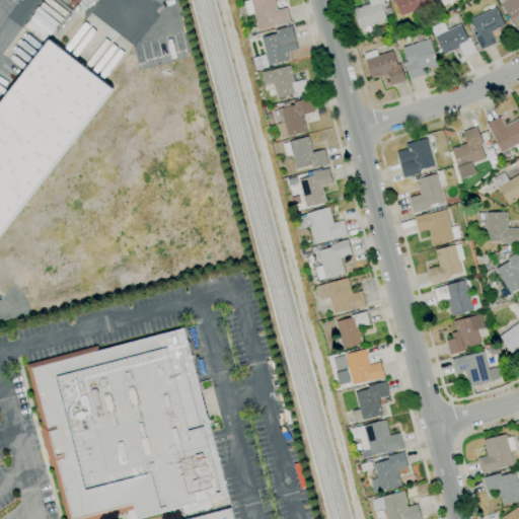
[(258,30),(253,12),(247,14),(244,1),(248,0),(274,0),(277,10),(287,7),(291,22),(258,30)]
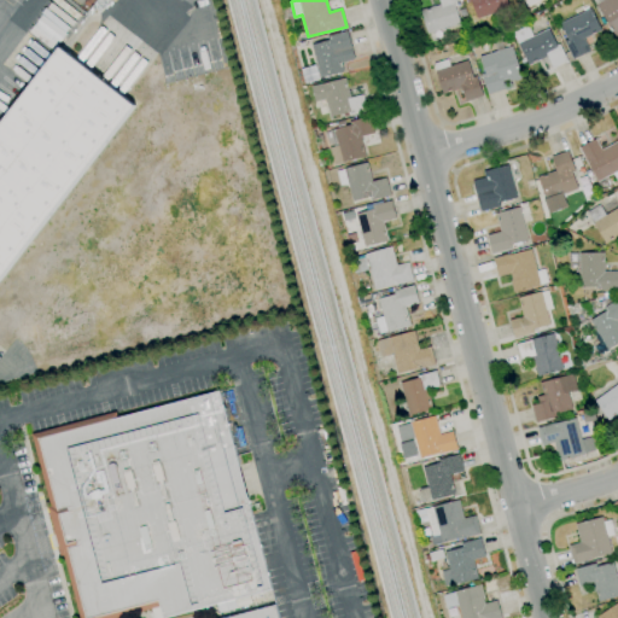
[(427,34),(420,10),(426,9),(426,10),(430,10),(430,7),(432,7),(430,0),(454,0),(458,9),(456,10),(460,24),(427,34)]
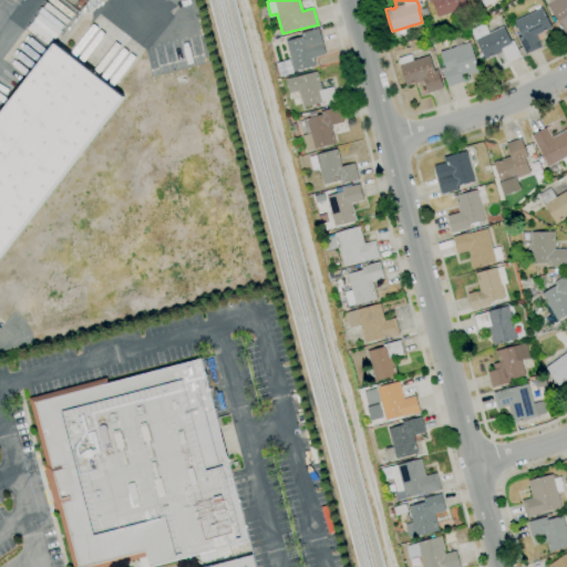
[(437,18),(432,2),(429,3),(426,0),(464,0),(467,8),(437,18)]
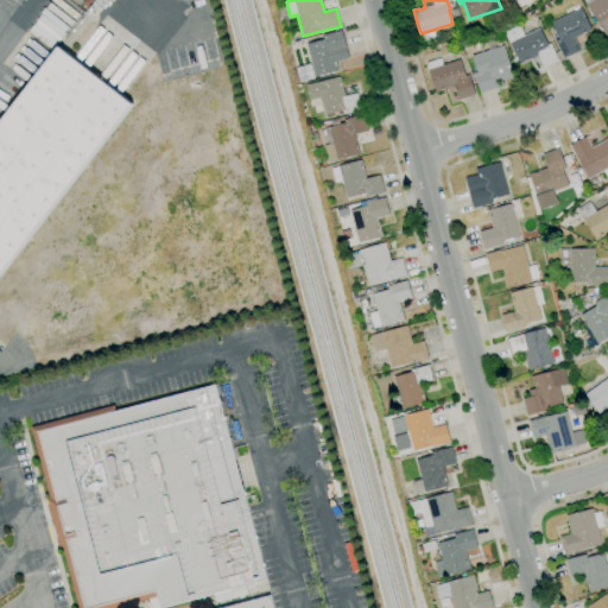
[(607,37),(607,38),(581,0),(607,0),(607,37)]
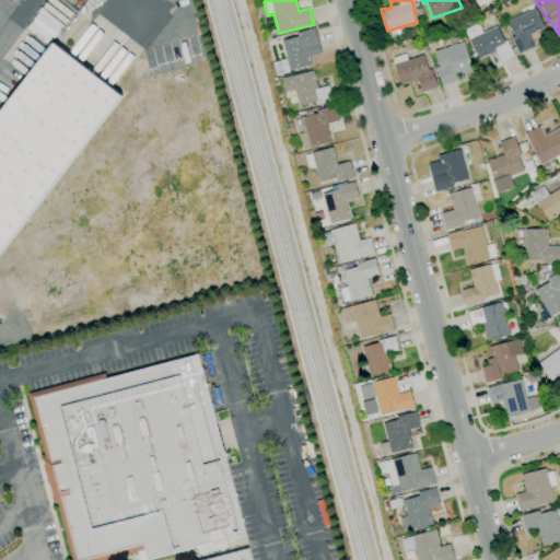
[(518,55),(511,37),(514,36),(508,22),(535,8),(545,27),(528,35),(534,47),(518,55)]
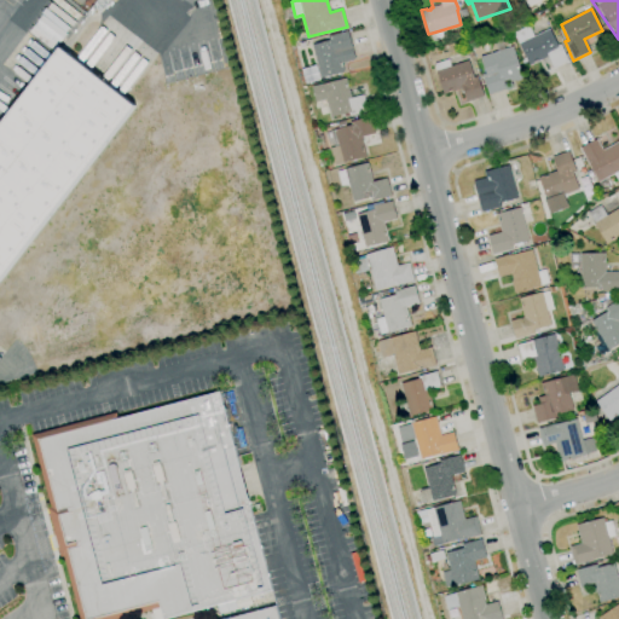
[(553,68),(548,56),(530,65),(514,33),(530,25),(533,35),(549,28),(557,46),(560,45),(567,62),(553,68)]
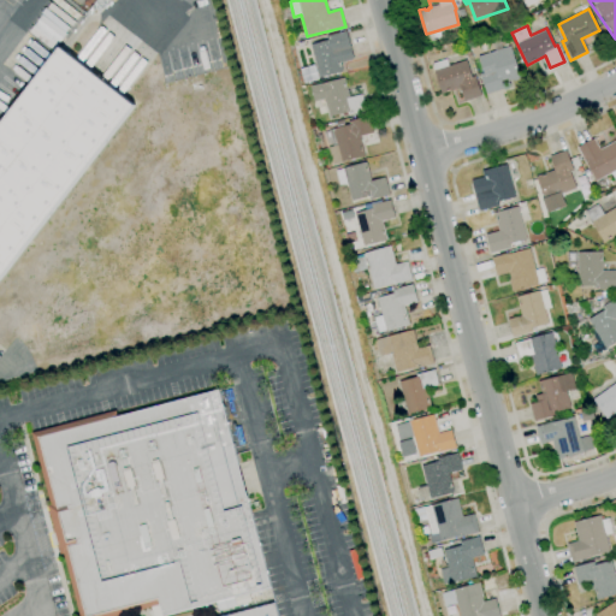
[(319,78),(309,45),(327,40),(326,36),(345,30),(353,58),(339,61),(343,71),(319,78)]
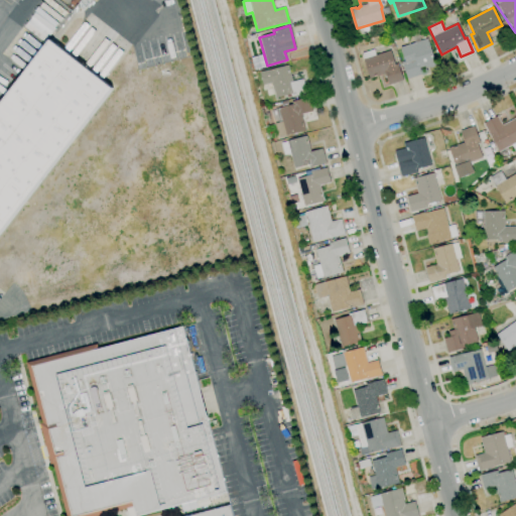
[(407,79),(401,61),(404,60),(400,47),(427,38),(435,65),(434,65),(433,67),(430,68),(428,68),(425,69),(424,67),(419,68),(421,75),(407,79)]
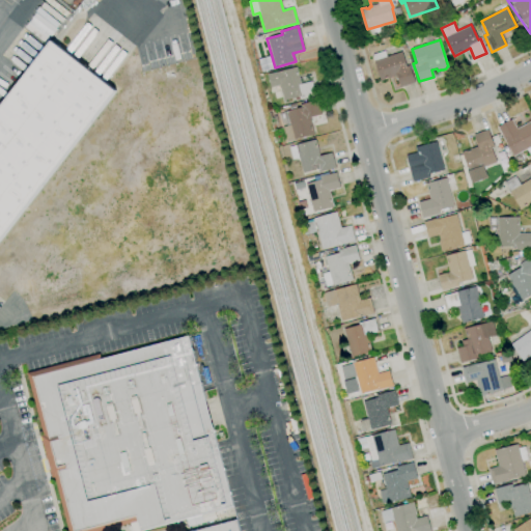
[(0,240),(0,107),(52,40),(115,91),(0,240)]
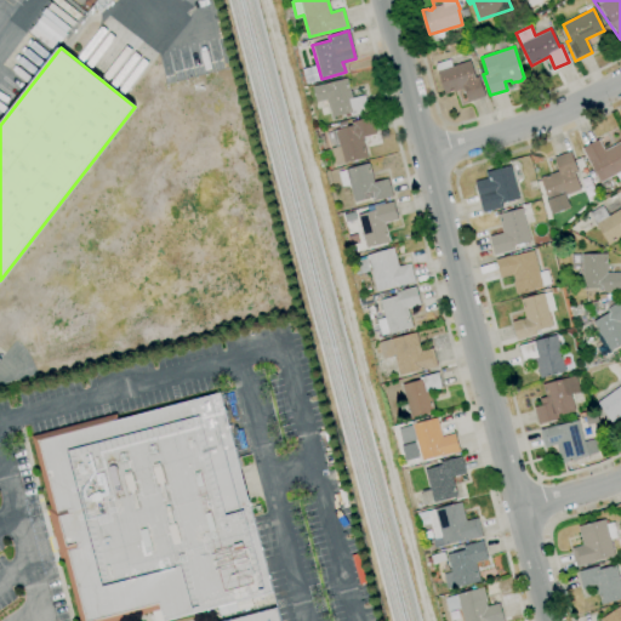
[(468,102),(463,89),(445,95),(434,64),(450,60),(453,67),(469,61),(476,78),(478,77),(485,97),(468,102)]
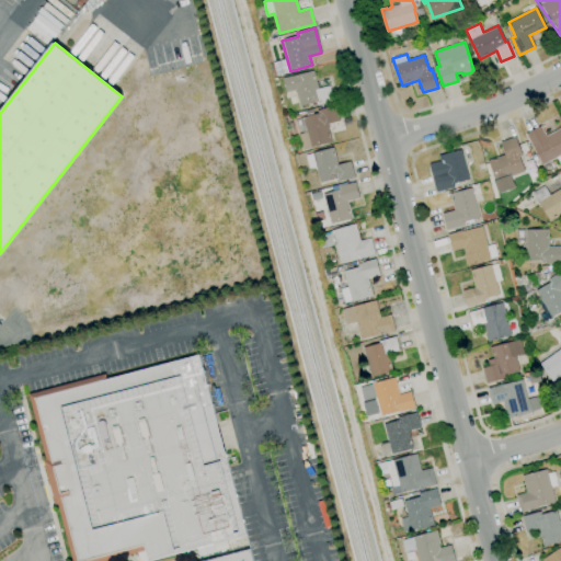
[(299,106),(295,90),(286,93),(282,79),(313,70),(316,81),(327,79),(332,100),(316,104),(316,102),(299,106)]
